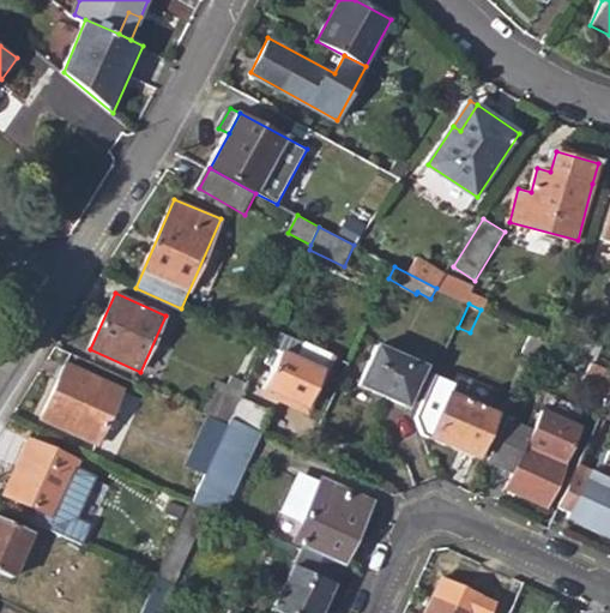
[(272,349),(279,353),(263,389),(308,408),(332,354),(281,331),(272,349)]
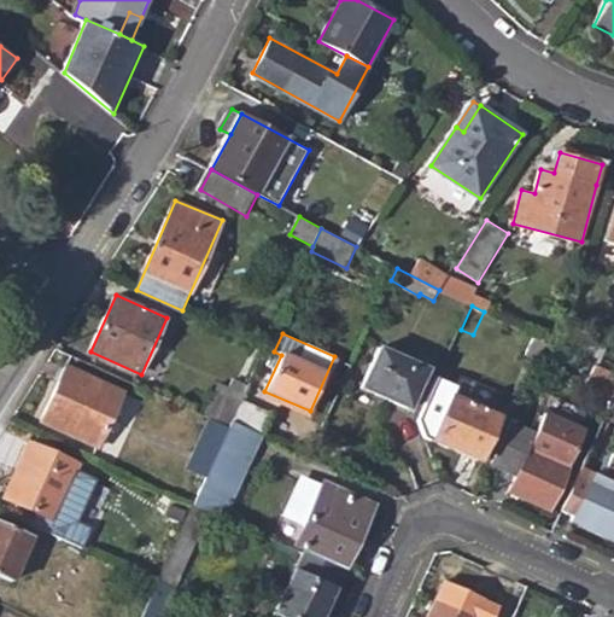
[(525,356),(538,362),(548,342),(534,336),(525,356)]
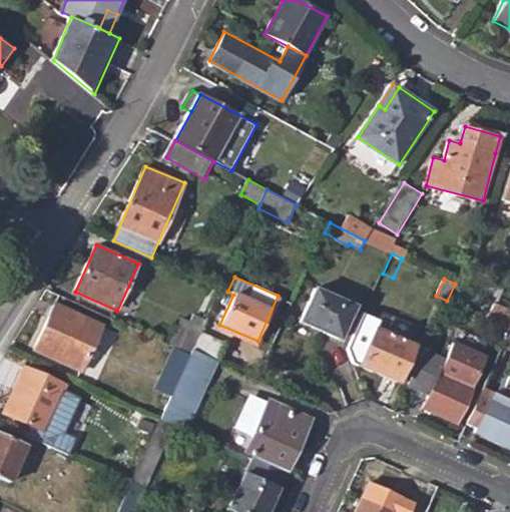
[(302,322),(342,339),(357,306),(316,288),(302,322)]
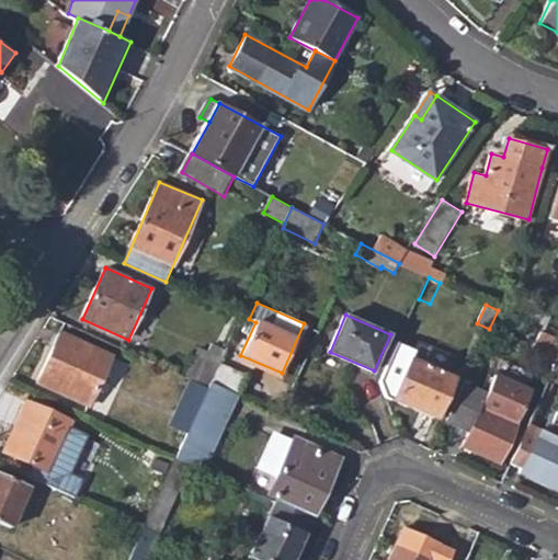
[(40,381),(90,404),(113,354),(61,332),(40,381)]
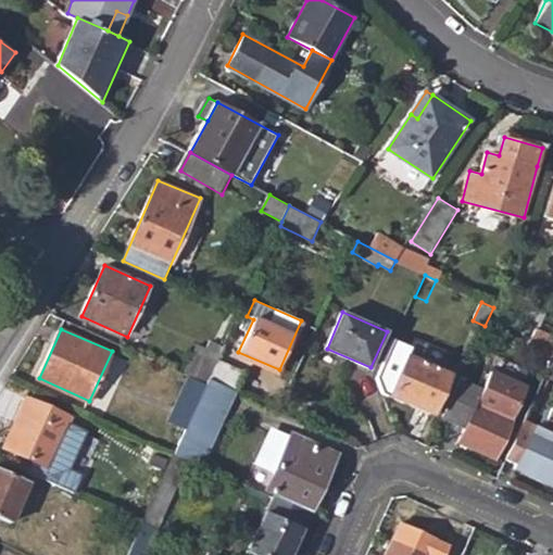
[(189,377),(208,386),(210,380),(220,358),(226,345),(211,338),(206,347),(198,343),(183,374),(189,377)]
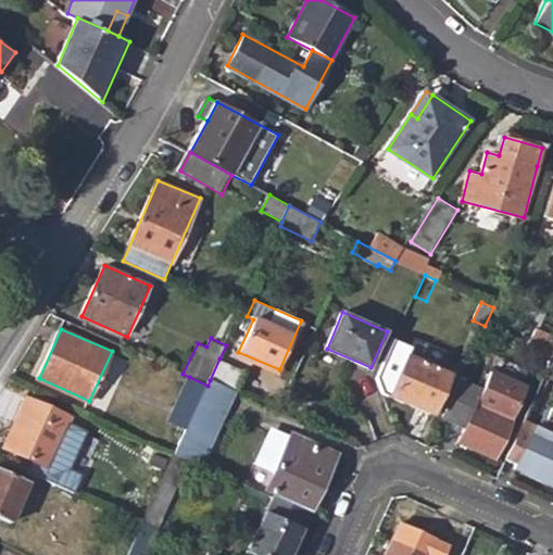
[(390,395),(432,414),(450,374),(407,355),(390,395)]
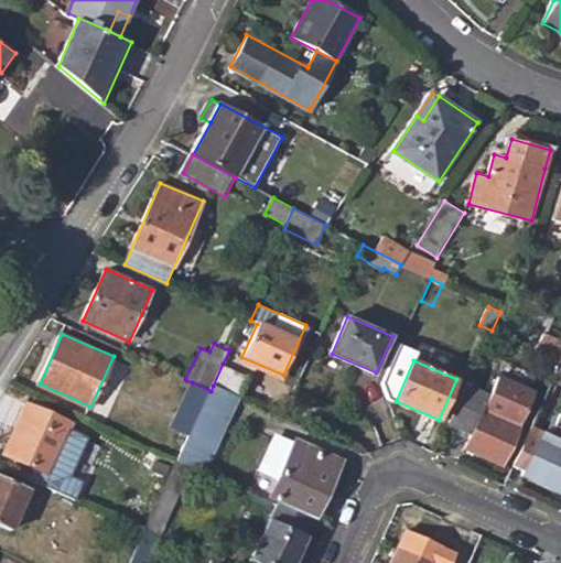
[(213,386),(240,398),(250,378),(223,364),(213,386)]
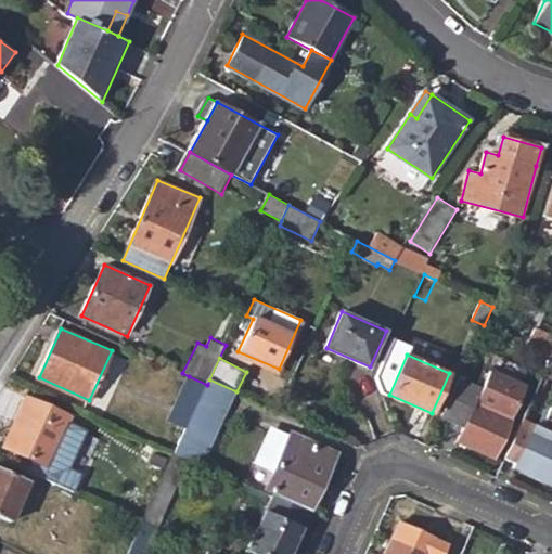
[(441,417),(463,427),(457,441),(495,458),(527,387),(491,370),(482,389),(460,378),(441,417)]
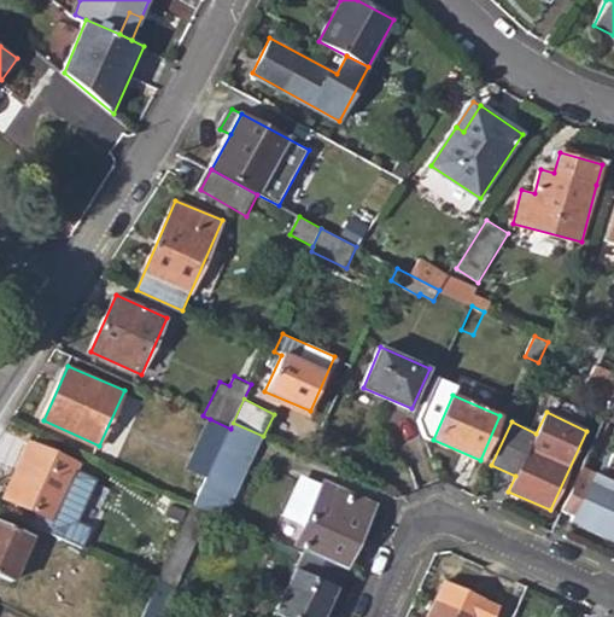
[(187,469),(208,478),(231,429),(210,419),(187,469)]
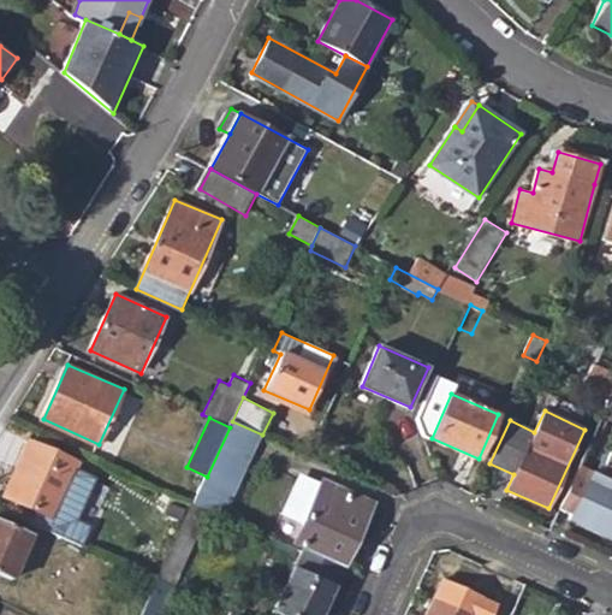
[(195,503),(211,509),(225,516),(262,435),(232,421),(230,427),(207,477),(195,503)]
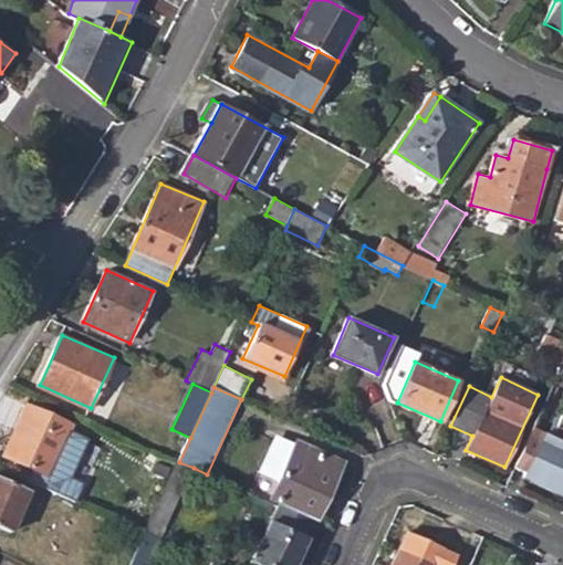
[(37,469),(31,480),(79,501),(85,483),(73,478),(90,439),(72,431),(74,426),(28,405),(4,456),(37,469)]
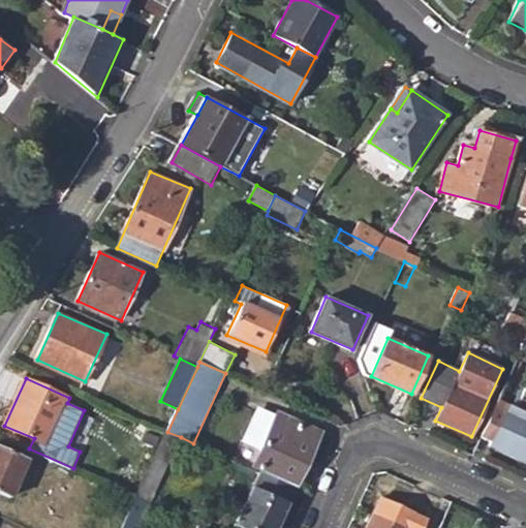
[(492,444),(525,460),(525,420),(506,411),(496,406),(484,435),(494,439),(492,444)]
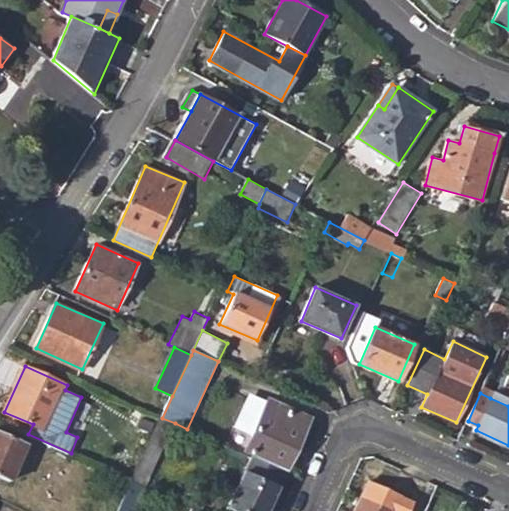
[(508,400),(493,393),(490,398),(508,406),(508,400)]
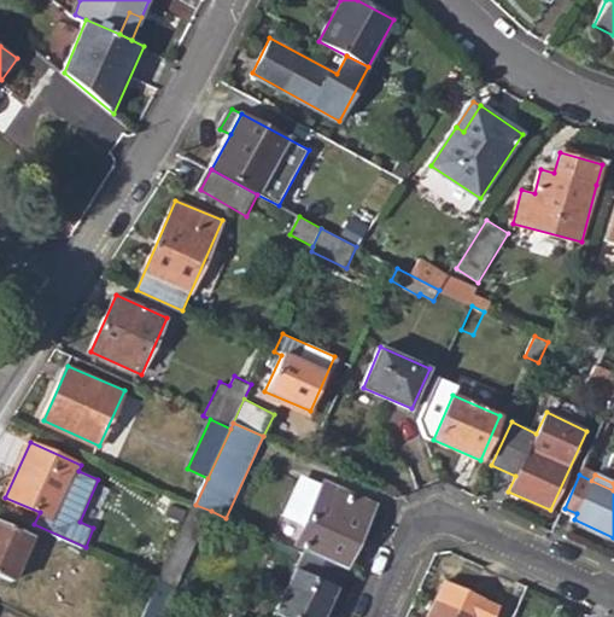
[(298,543),(307,547),(303,553),(344,571),(374,505),(326,483),(322,492),(300,482),(286,514),(307,525),(298,543)]
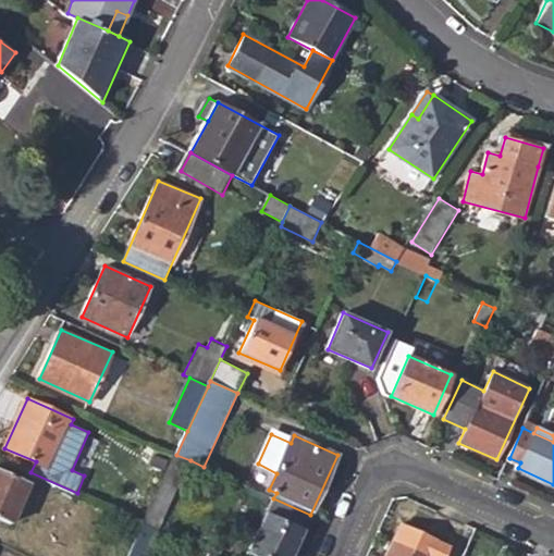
[(145,524),(159,531),(191,460),(176,455),(145,524)]
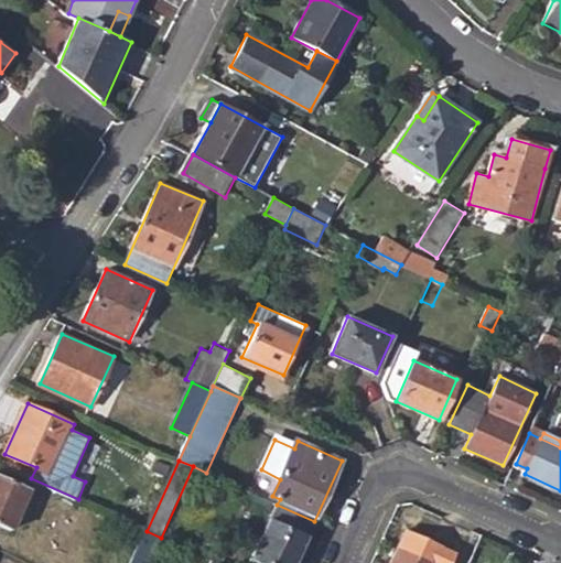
[(154,472),(168,476),(172,465),(158,461),(154,472)]
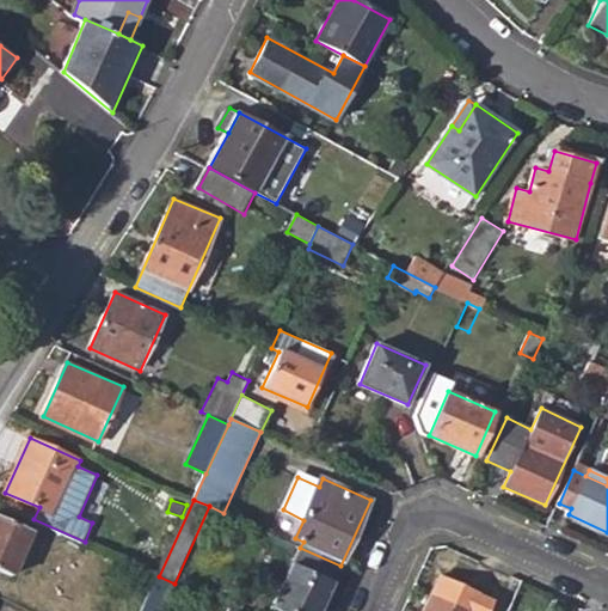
[(0,568),(14,575),(34,531),(0,515),(0,568)]
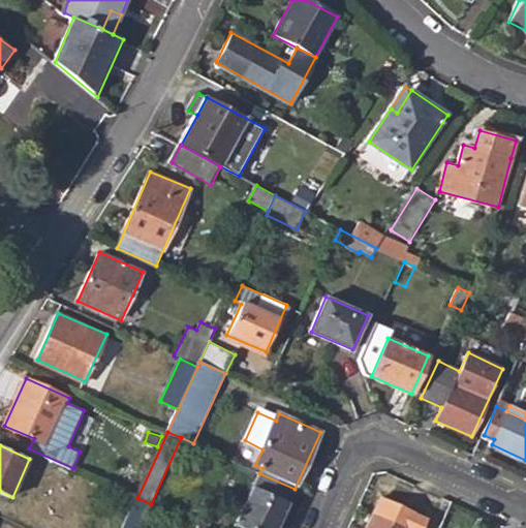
[(237,525),(243,527),(277,527),(295,489),(259,473),(237,525)]
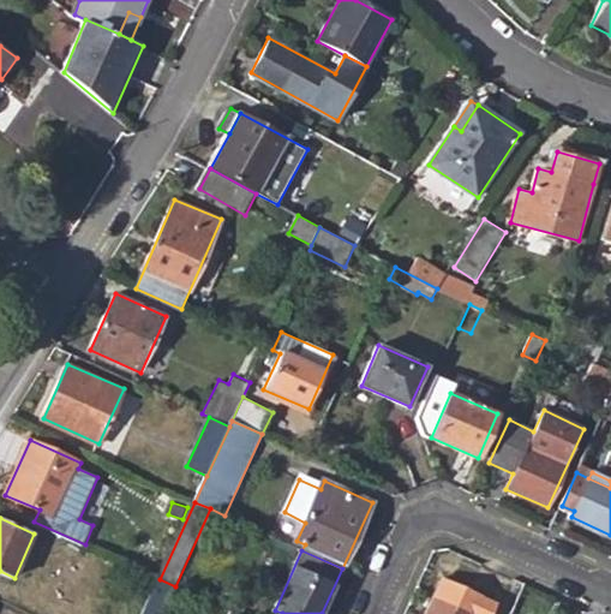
[(144,613),(162,613),(175,586),(160,579),(144,613)]
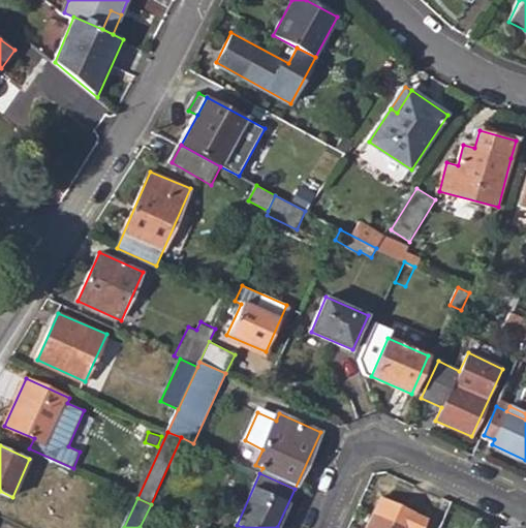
[(367,527),(404,527),(374,515),(367,527)]
